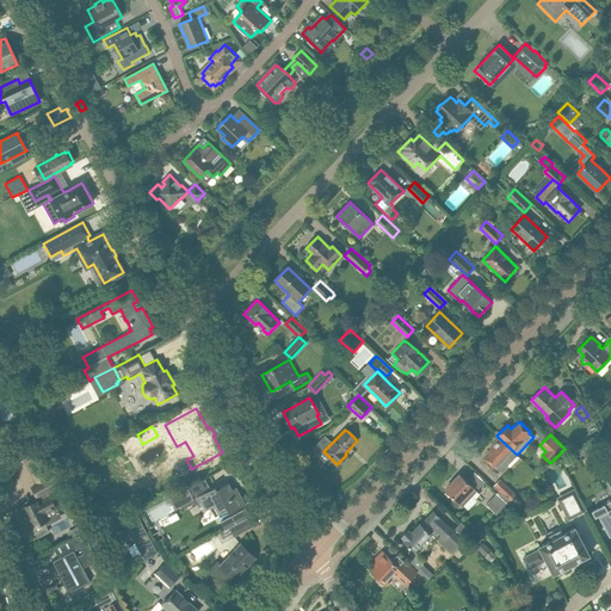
[(517,455),(499,438),(492,445),(494,446),(483,457),(494,468),(495,468),(500,473),(501,471),(504,470),(507,468),(507,466),(517,455)]
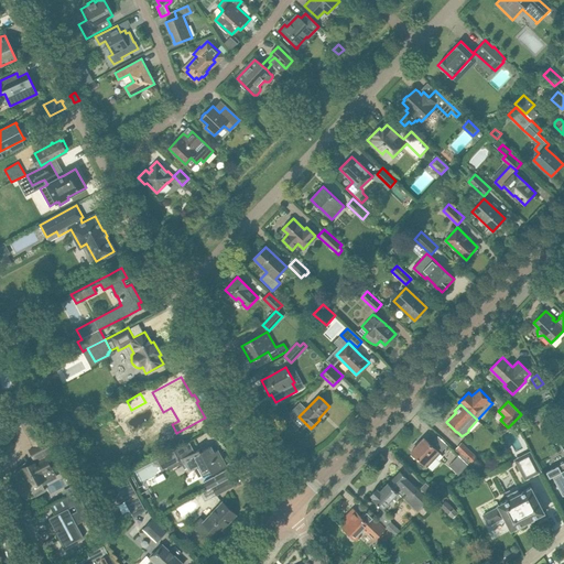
[(36,419),(22,426),(25,432),(40,424),(36,419)]
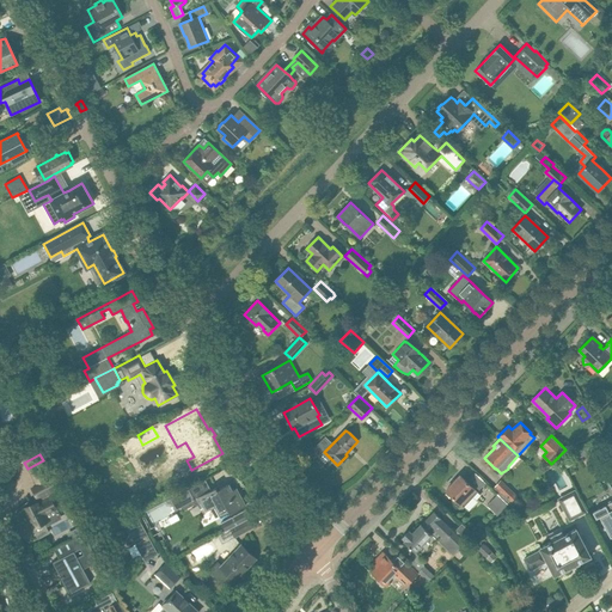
[(0,479),(7,493),(20,485),(13,473),(0,479)]
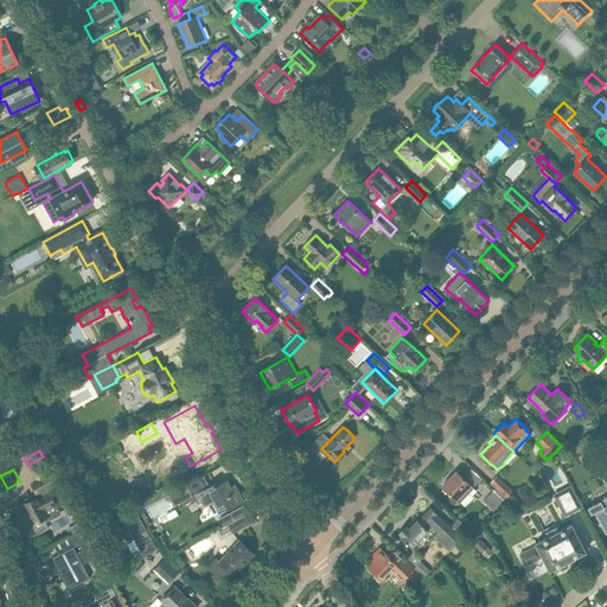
[(457,471),(442,486),(451,494),(455,500),(459,503),(468,493),(474,487),(471,485),(471,484),(465,479),(464,478),(457,471)]
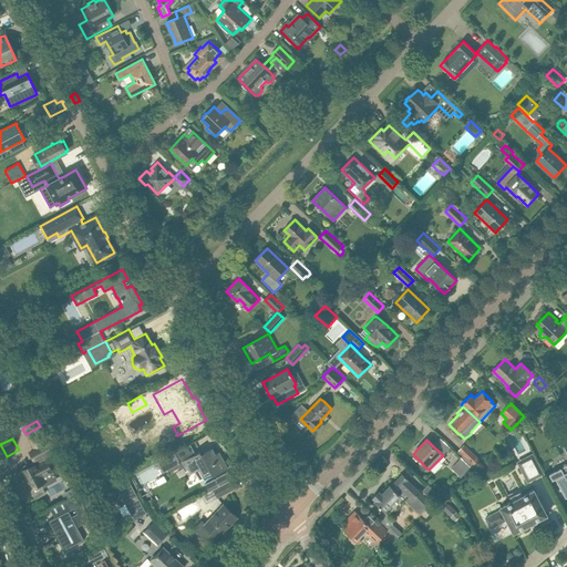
[(21,472),(14,476),(23,494),(31,490),(35,500),(47,494),(43,488),(42,490),(40,486),(45,484),(44,483),(55,477),(48,464),(57,459),(53,452),(48,442),(30,452),(31,454),(34,462),(29,464),(28,463),(19,468),(21,472)]
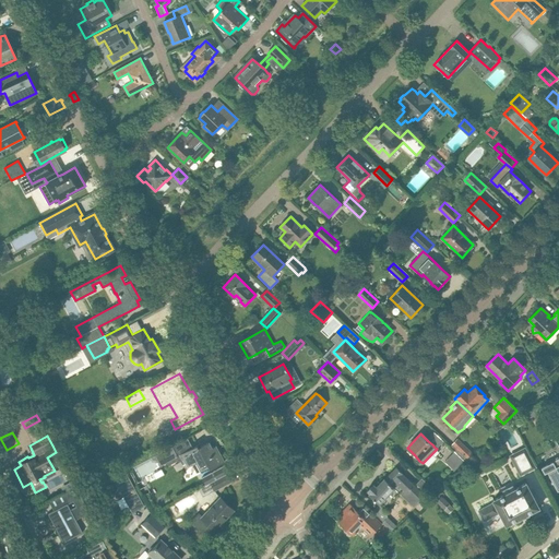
[(182,452),(190,466),(195,463),(200,471),(209,466),(211,468),(225,461),(216,445),(212,448),(210,441),(199,447),(198,444),(192,447),(187,438),(154,454),(159,464),(182,452)]
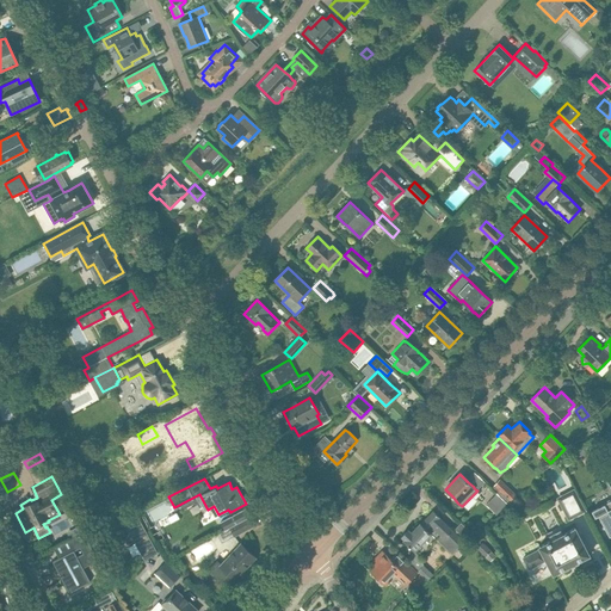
[(507,504),(516,495),(499,480),(492,488),(497,493),(507,504)]
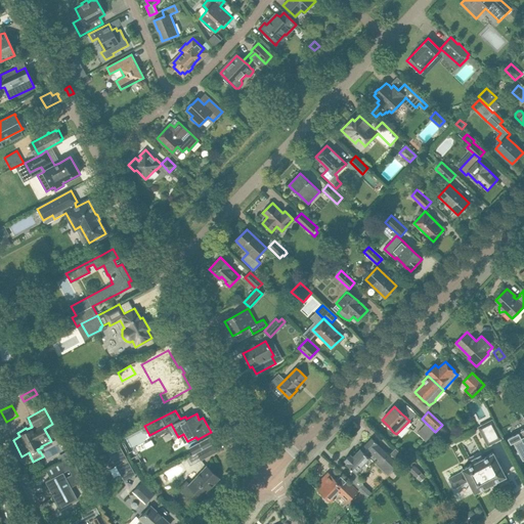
[(487,446),(503,438),(492,419),(477,427),(487,446)]
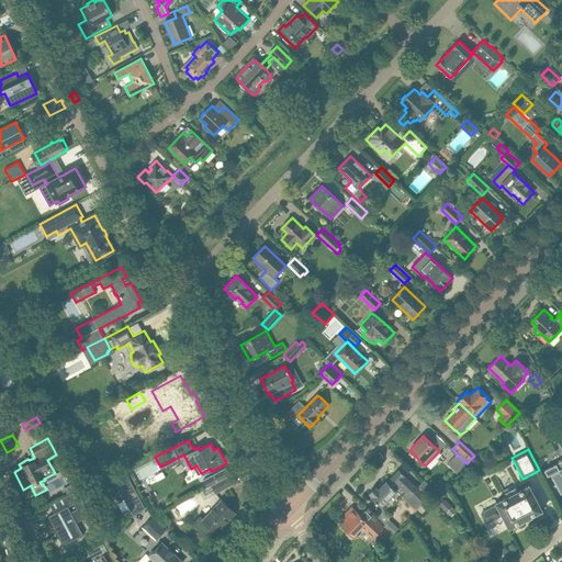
[(457,454),(452,459),(462,468),(467,463),(457,454)]
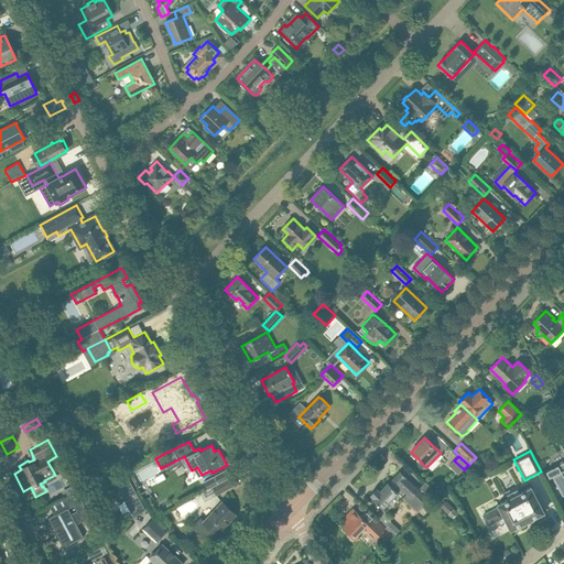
[(550,470),(546,473),(550,478),(553,477),(554,480),(557,486),(563,496),(563,494),(563,462),(557,465),(554,467),(555,468),(550,470)]
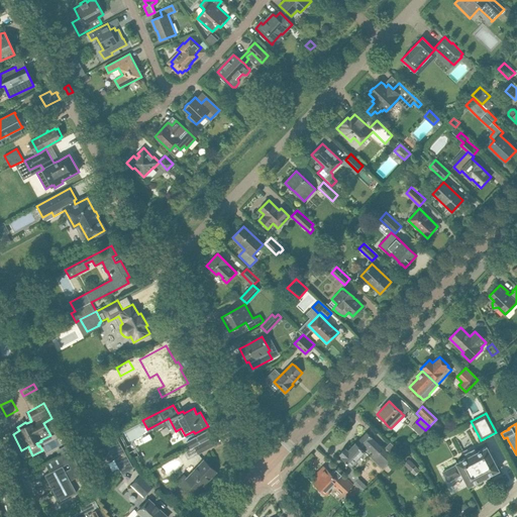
[(208,430),(186,442),(190,448),(195,446),(205,441),(211,437),(208,430)]
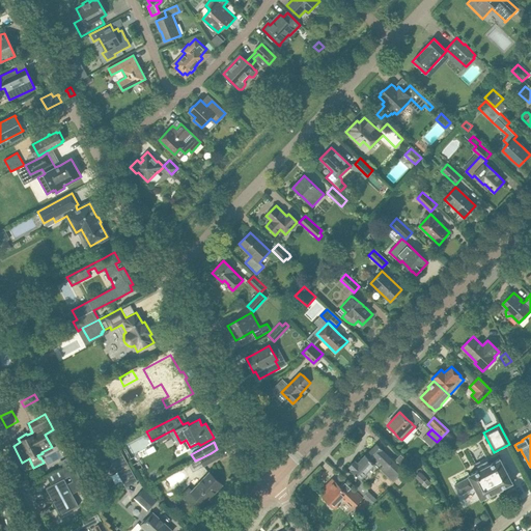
[(355,459),(348,466),(351,469),(351,470),(355,474),(360,478),(364,483),(365,482),(366,482),(380,468),(387,476),(391,472),(397,477),(403,470),(394,462),(382,450),(383,449),(376,444),(365,455),(365,454),(358,463),(355,459)]
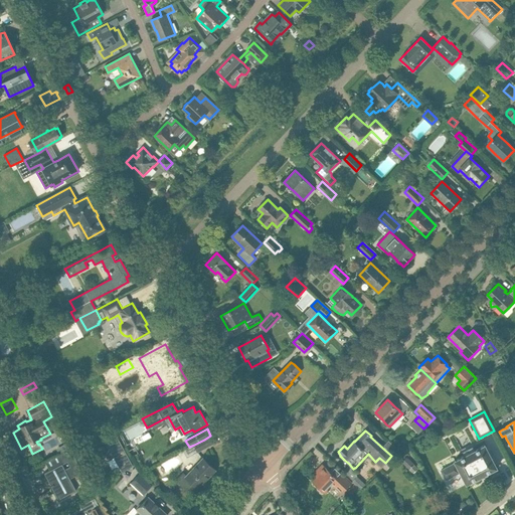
[(118,435),(106,441),(122,471),(134,465),(118,435)]
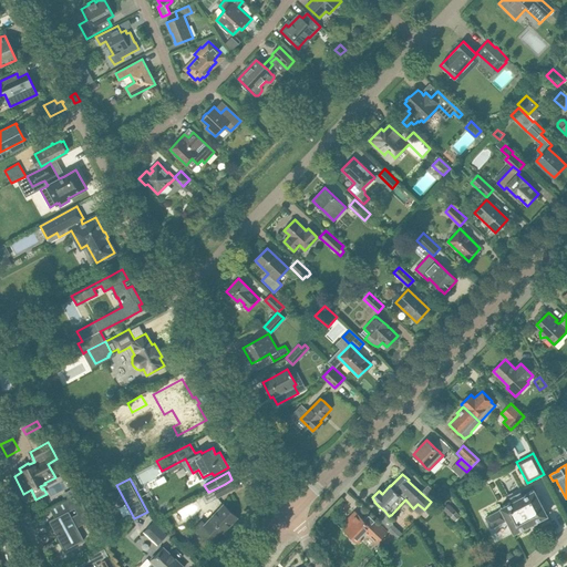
[(225,484),(214,490),(217,497),(227,492),(229,492),(225,484)]
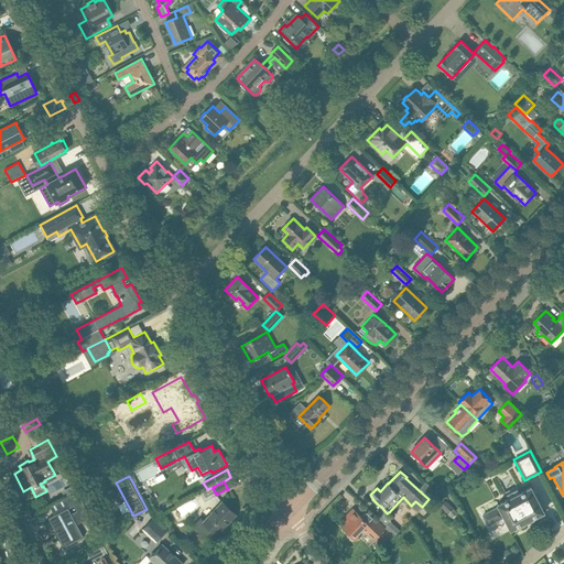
[(531,487),(497,505),(497,507),(481,514),(488,527),(503,518),(511,531),(545,513),(531,487)]
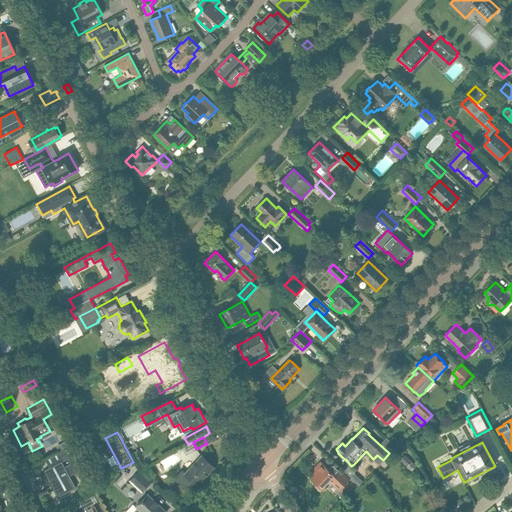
[(51,484),(58,497),(76,487),(70,476),(82,470),(69,446),(59,451),(45,459),(49,468),(44,470),(51,483),(50,483),(50,485),(51,484)]
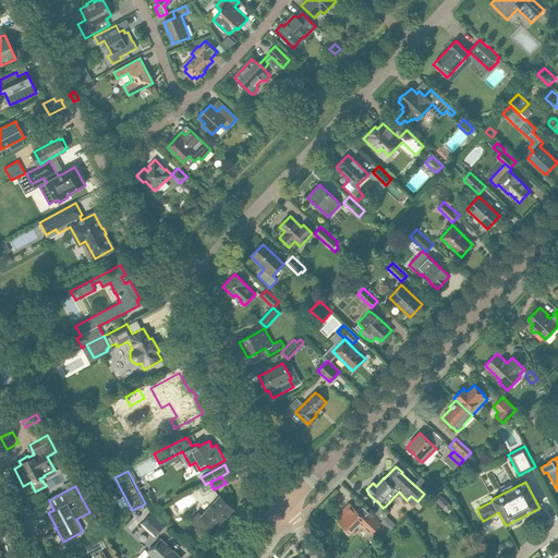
[(440,496),(435,501),(443,510),(444,510),(448,513),(452,509),(440,496)]
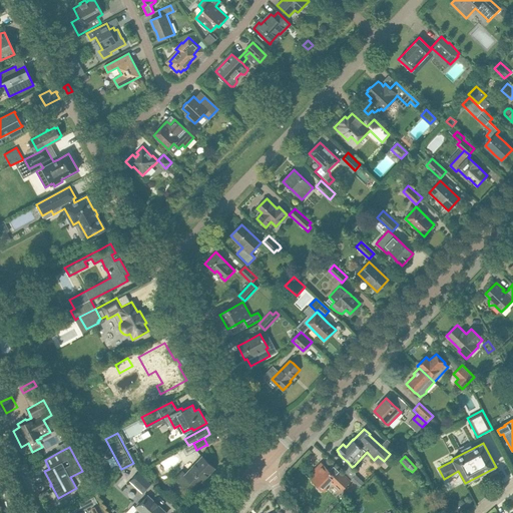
[(195,464),(186,474),(182,471),(176,477),(190,490),(195,484),(197,487),(214,468),(202,457),(195,464)]
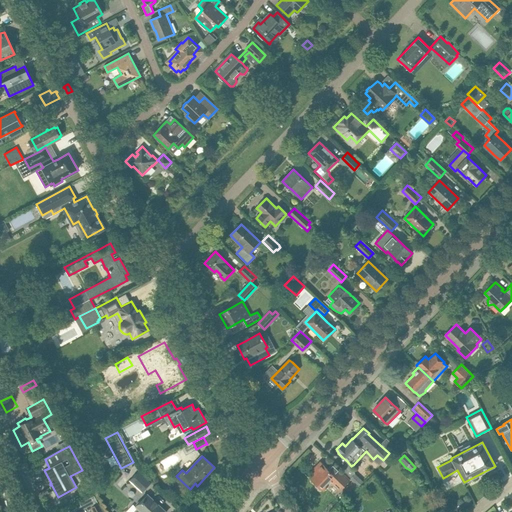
[(315,475),(311,479),(316,483),(315,486),(319,490),(322,489),(323,490),(329,484),(337,492),(341,487),(349,480),(339,470),(332,464),(327,469),(322,464),(316,470),(318,471),(316,473),(316,474),(315,475)]
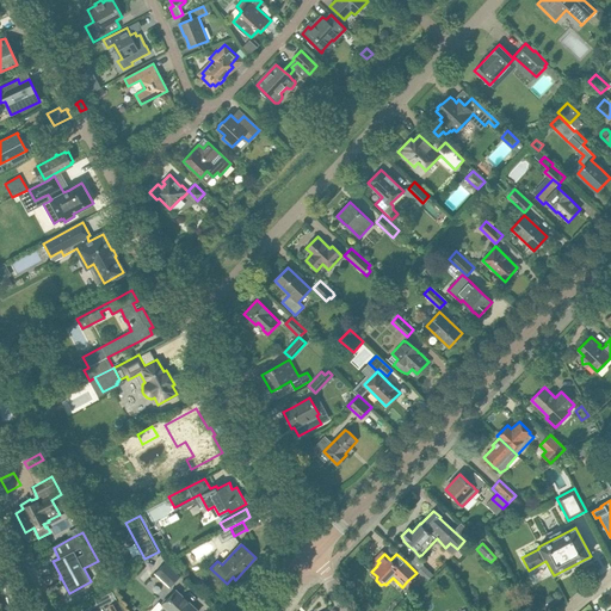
[(179,576),(165,562),(155,573),(170,586),(171,585),(179,576)]
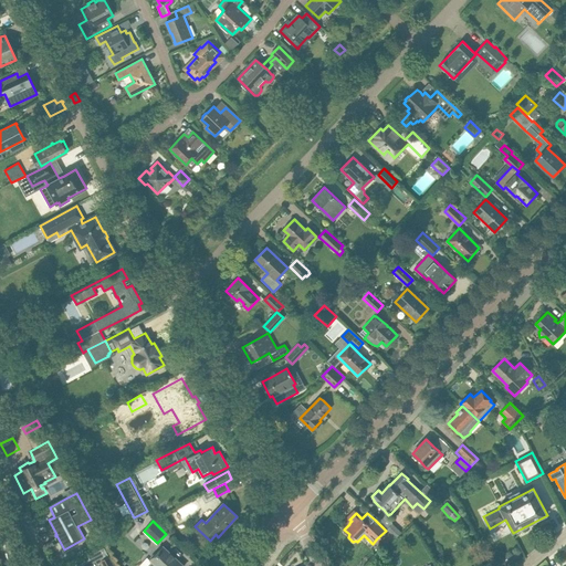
[(387,528),(389,531),(377,544),(384,551),(396,537),(397,538),(402,532),(392,523),(387,528)]
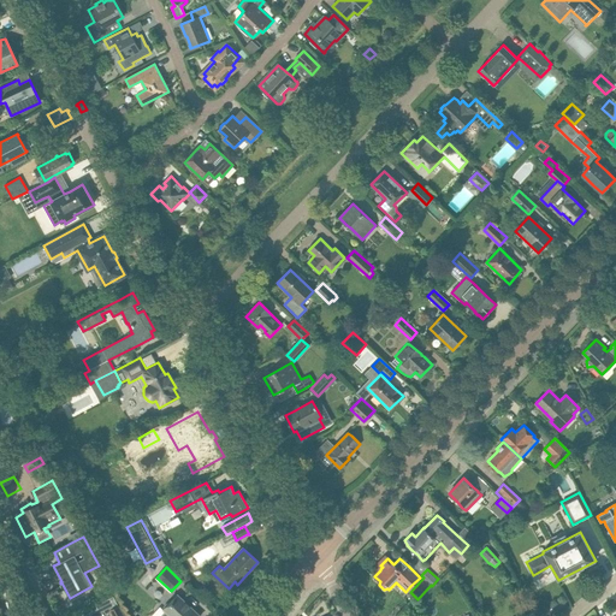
[(22,594),(21,586),(5,588),(7,598),(22,594)]
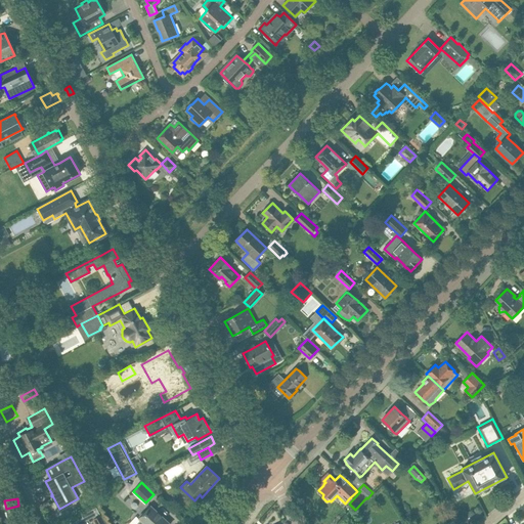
[(47,501),(39,506),(41,510),(49,506),(47,501)]
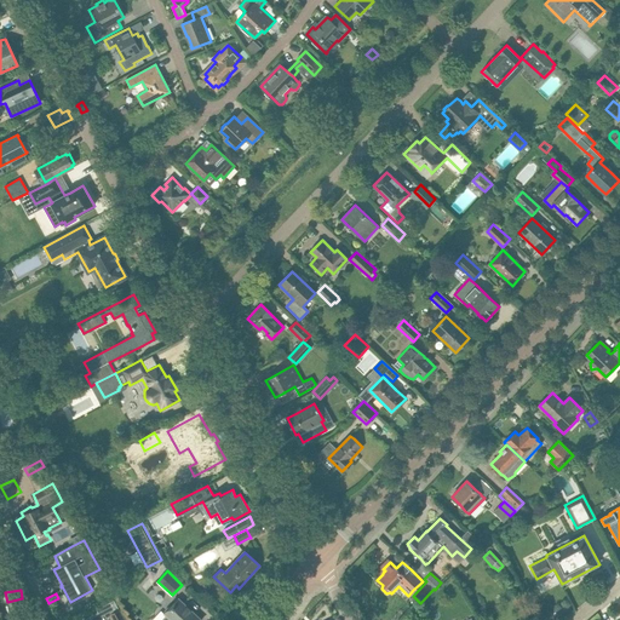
[(166,615),(161,619),(200,619),(178,598),(165,613),(166,615)]
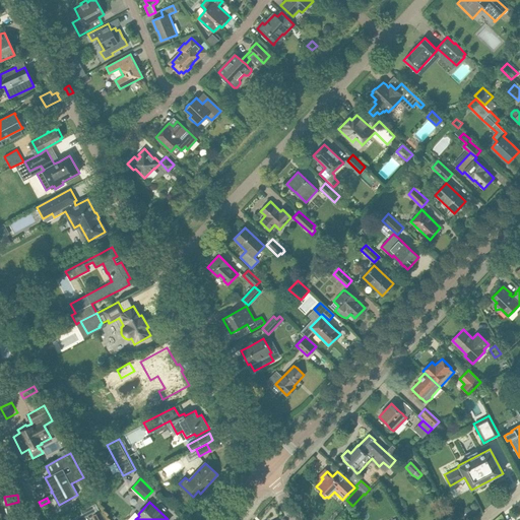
[(105,519),(101,511),(100,511),(95,504),(84,509),(80,511),(80,512),(82,514),(77,516),(78,519),(105,519)]
